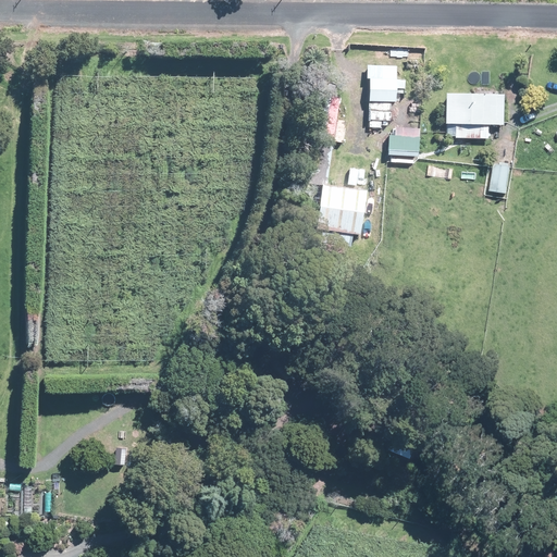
[(396,63),(364,63),(364,81),(368,81),(368,127),(381,127),(381,122),(390,122),(390,103),(396,103),(396,63)]
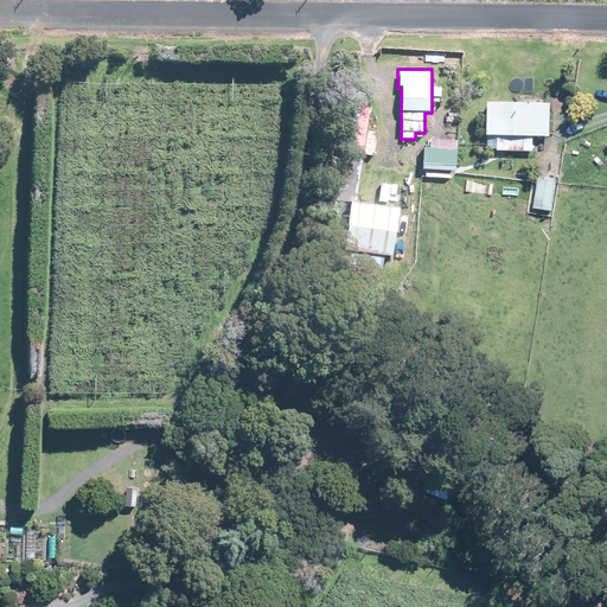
[(550,103),(484,101),(483,135),(485,135),(485,149),(532,152),(532,136),(549,138),(550,103)]
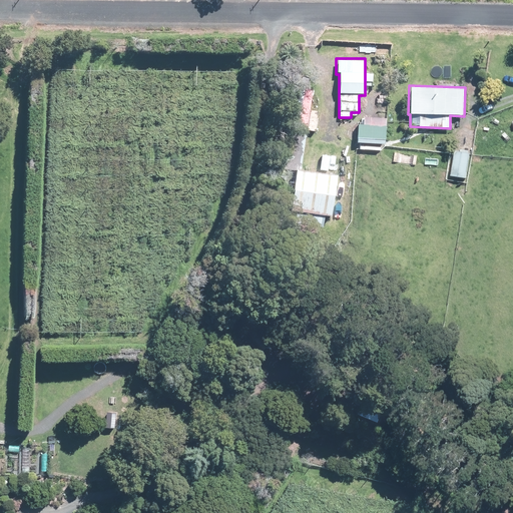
[(308,130),(313,88),(294,86),(289,128),(308,130)]
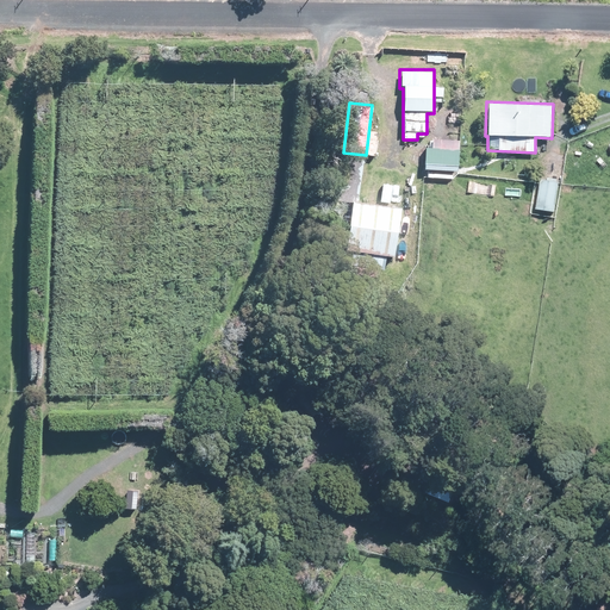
[(458,141),(433,139),(433,149),(422,149),(422,169),(456,170),(458,141)]
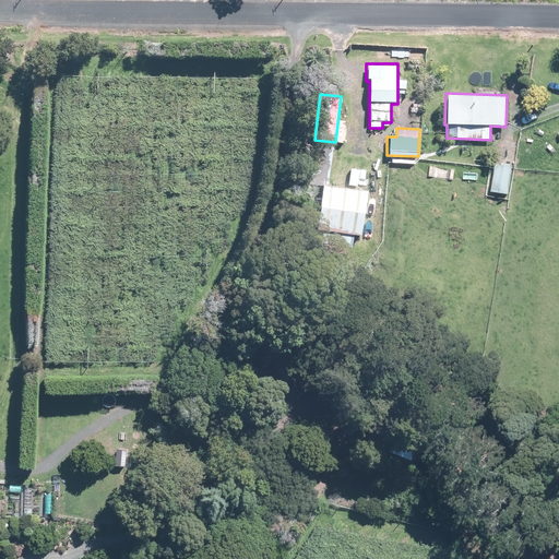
[(513,166),(494,164),(489,191),(509,194),(513,166)]
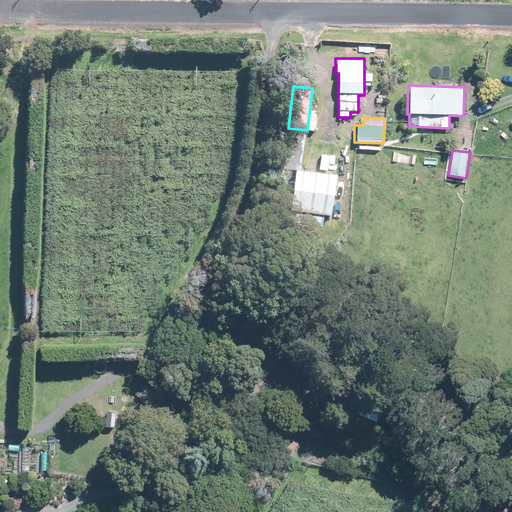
[(329,216),(335,176),(295,169),(288,210),(294,211),(291,229),(317,233),(320,214),(329,216)]
